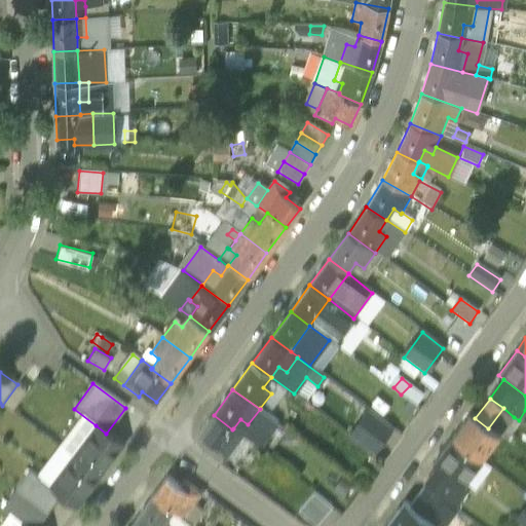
[(260,409),(248,424),(240,419),(233,428),(243,436),(260,448),(277,423),(260,408),(260,409)]
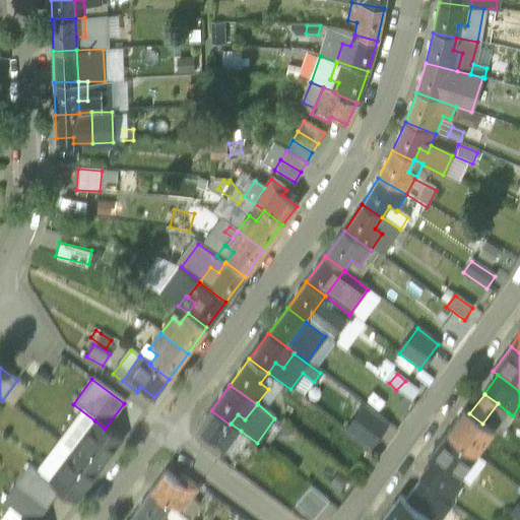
[(498,403),(482,424),(494,432),(508,412),(498,403)]
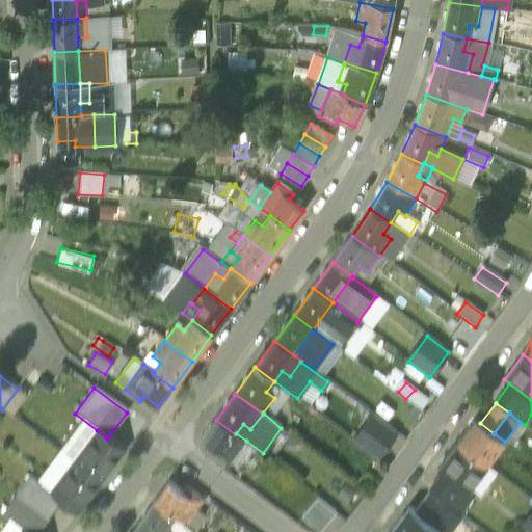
[(373,415),(353,442),(376,459),(396,432),(373,415)]
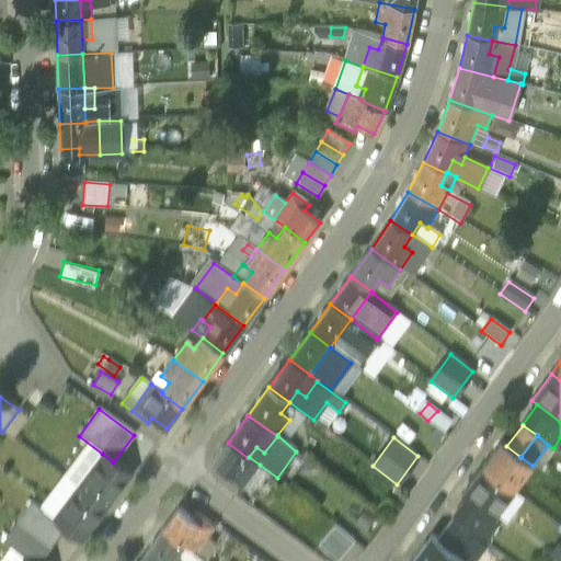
[(506,446),(501,442),(482,468),(513,491),(533,466),(521,457),(506,446)]
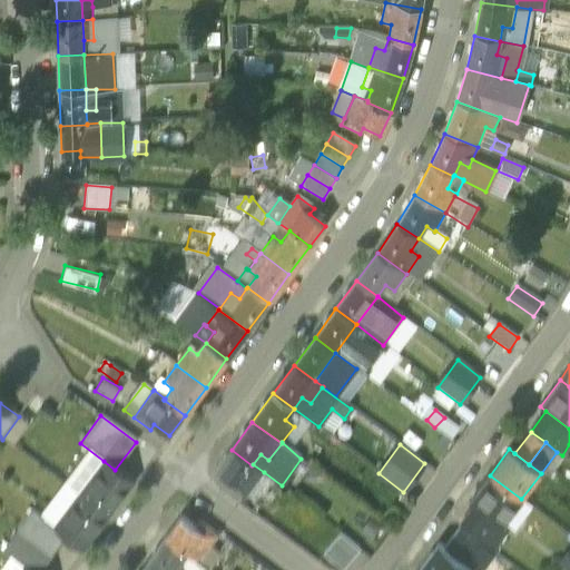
[(252,465),(232,450),(216,470),(232,482),(227,488),(244,500),(264,472),(253,464),(252,465)]
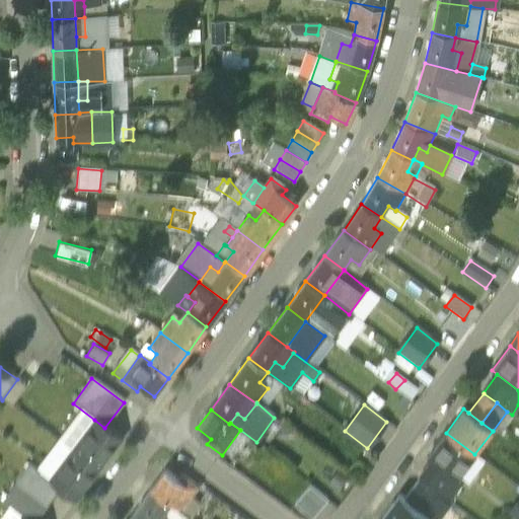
[(94,420),(71,450),(99,470),(122,441),(104,428),(94,420)]
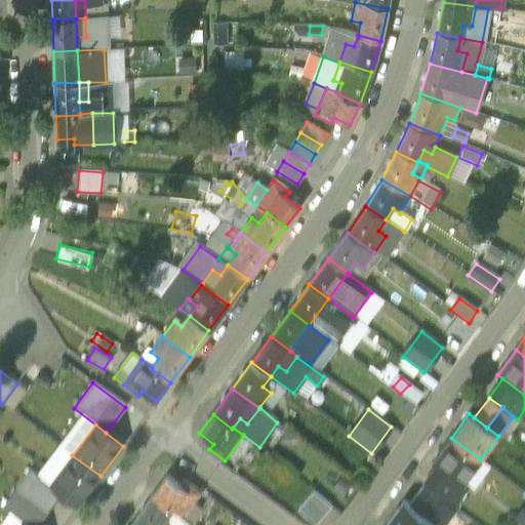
[(451,438),(450,437),(432,462),(433,462),(437,467),(462,485),(463,483),(481,460),(480,459),(451,438)]
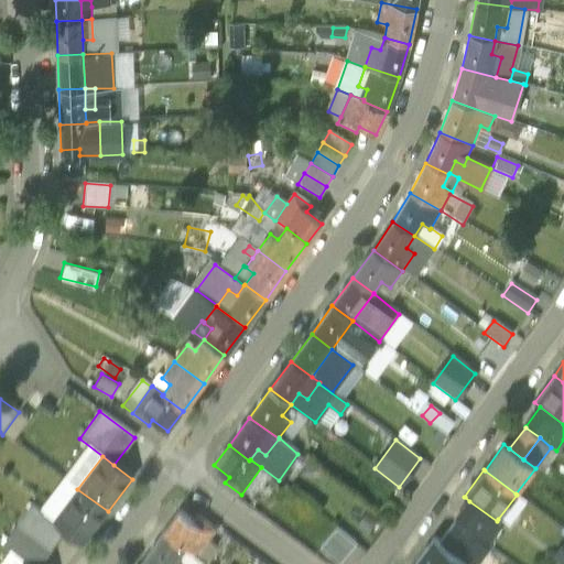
[(77,489),(52,522),(65,532),(83,545),(108,511),(77,489)]
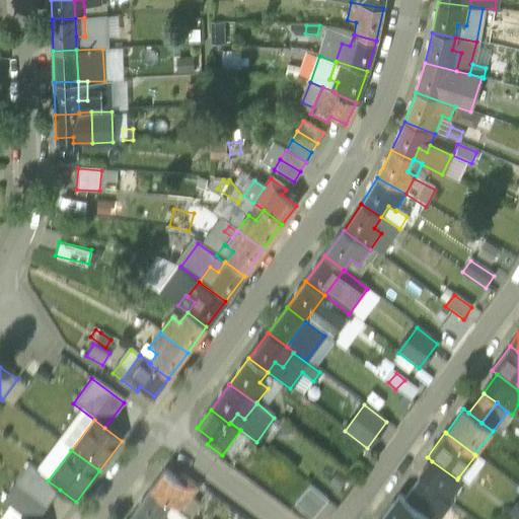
[(428,457),(414,476),(419,480),(420,479),(419,479),(432,461),(428,457)]
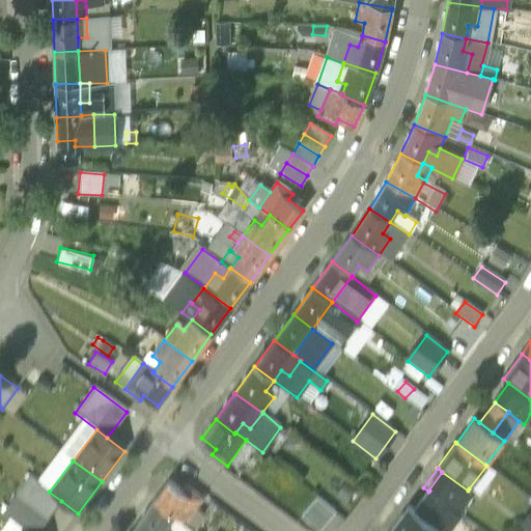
[(468,491),(442,472),(428,491),(429,491),(428,492),(442,501),(457,513),(473,492),(469,488),(468,491)]
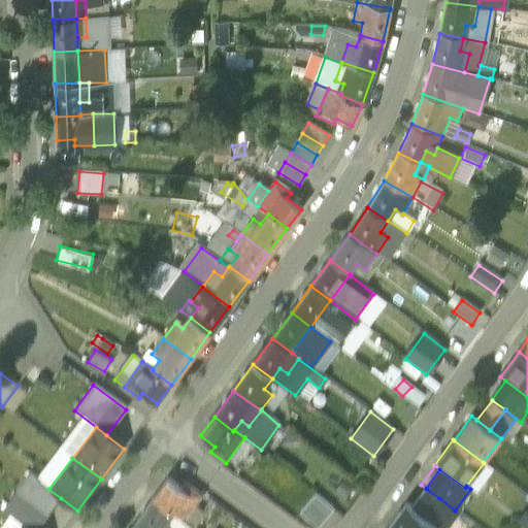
[(48,489),(29,474),(15,492),(47,516),(61,498),(48,489)]
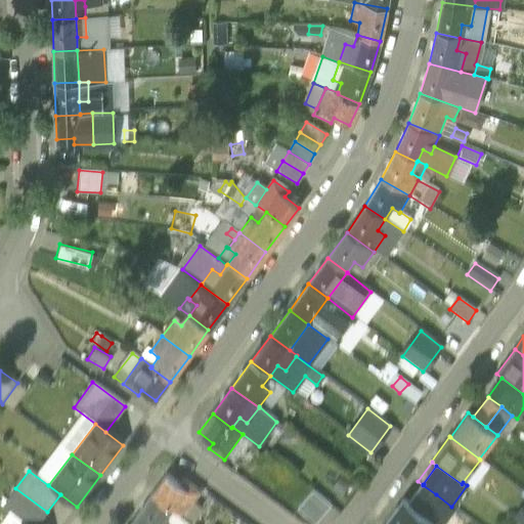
[(200,493),(184,482),(180,486),(166,476),(153,495),(172,510),(171,510),(181,518),(192,503),(200,493)]
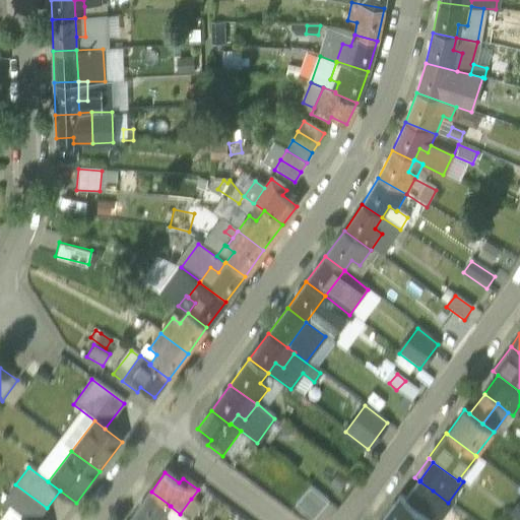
[(414,477),(400,498),(405,501),(419,481),(414,477)]
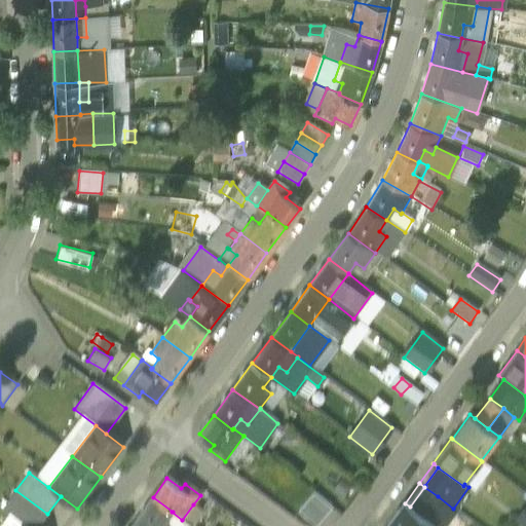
[(438,496),(424,487),(410,506),(423,517),(437,497),(438,496)]
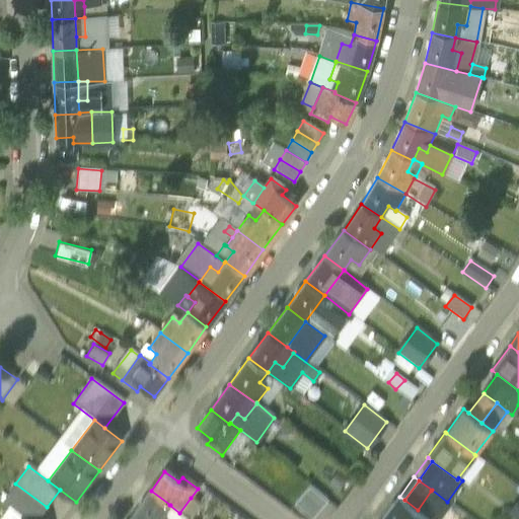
[(36,518),(47,507),(15,484),(2,502),(10,509),(21,517),(23,518),(36,518)]
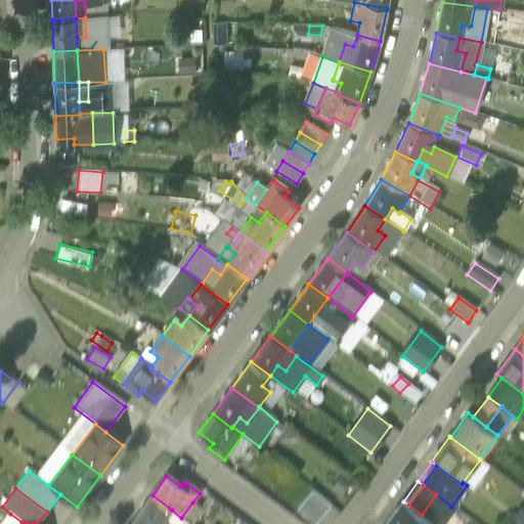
[(312,491),(297,510),(314,523),(315,523),(331,506),(312,491)]
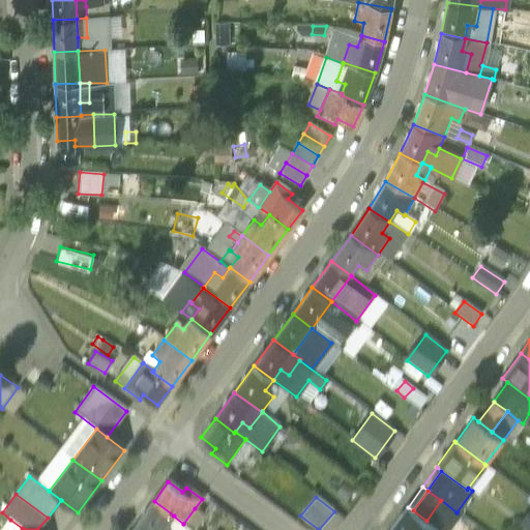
[(174,516),(154,501),(135,527),(139,529),(171,529),(166,526),(173,516),(174,516)]
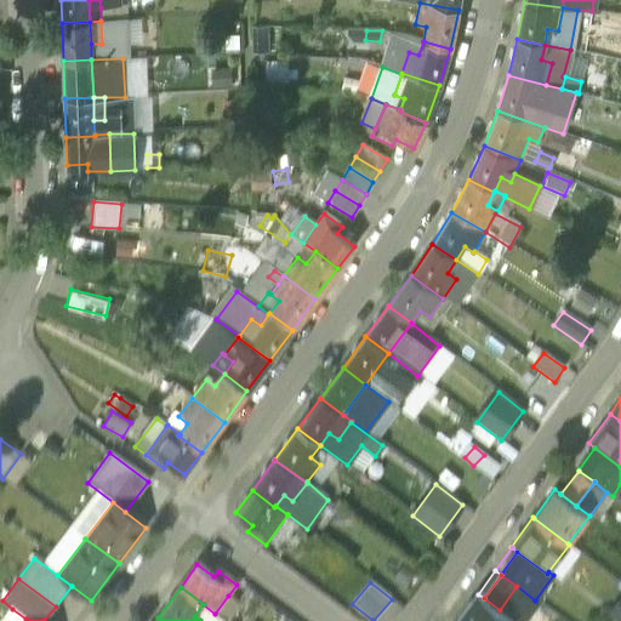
[(516,587),(500,610),(512,620),(529,598),(516,587)]
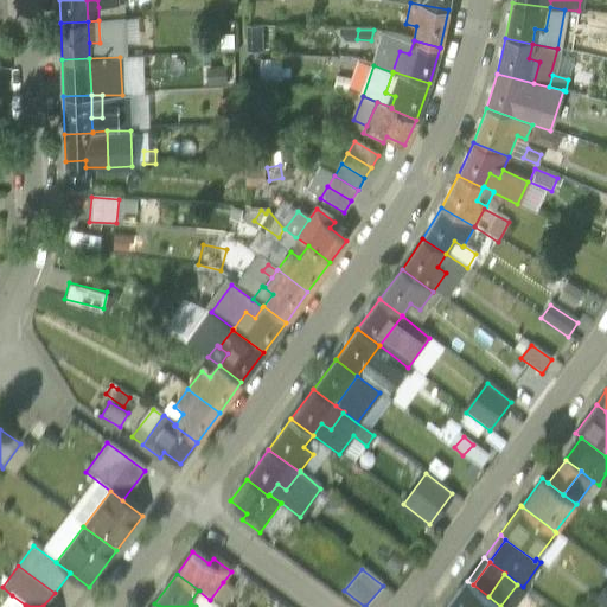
[(473,585),(467,581),(446,606),(499,606),(500,606),(489,596),(473,585)]
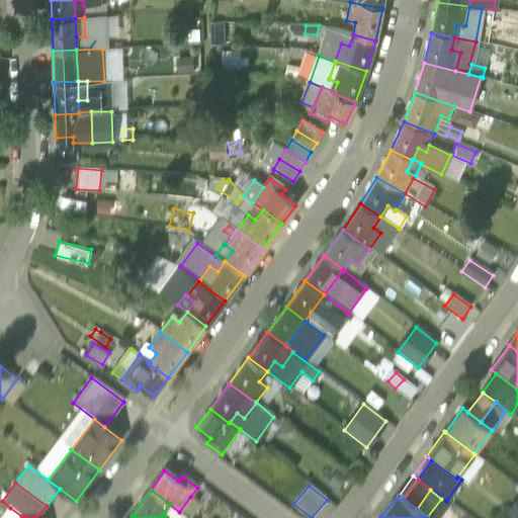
[(190,497),(179,512),(185,516),(187,517),(190,517),(200,504),(190,497)]
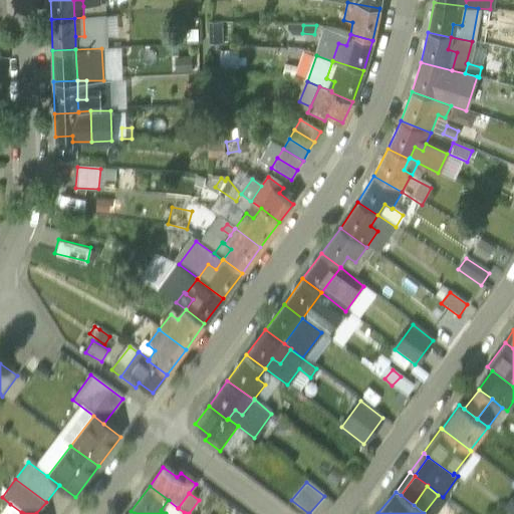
[(513,513),(513,495),(505,508),(513,513)]
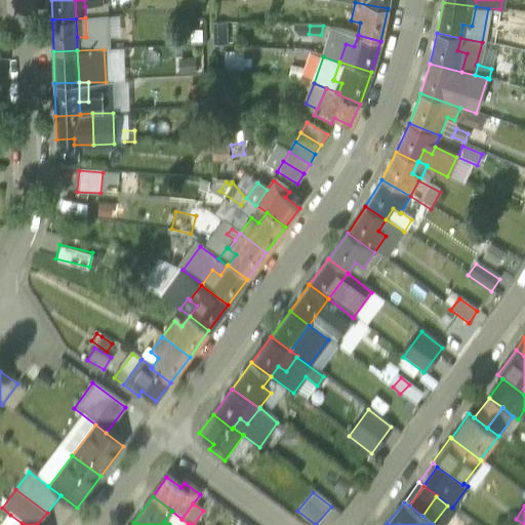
[(182,519),(171,511),(164,521),(169,524),(186,524),(188,523),(182,519)]
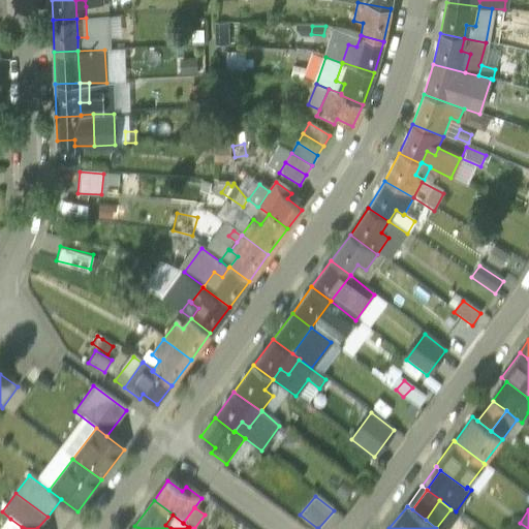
[(20,528),(22,527),(10,519),(1,528),(20,528)]
